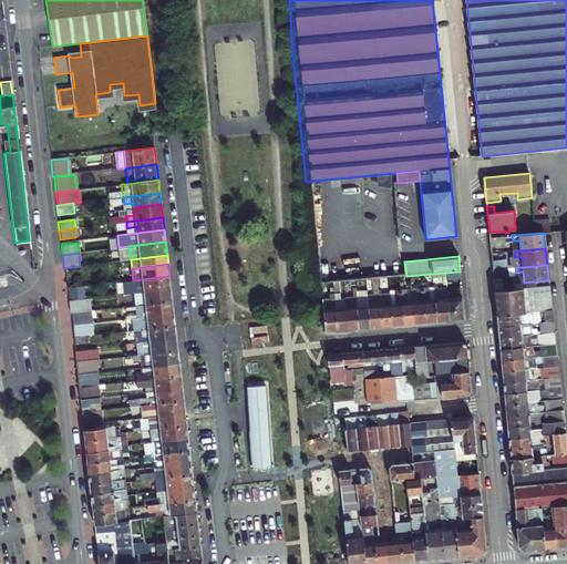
[(445,273),(446,280),(460,279),(460,272),(445,273)]
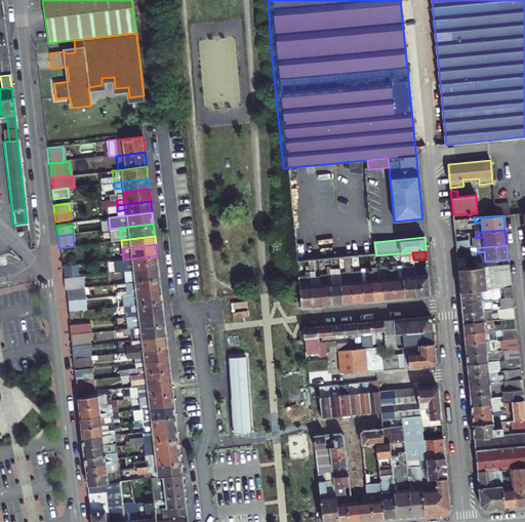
[(115,272),(124,271),(158,268),(157,255),(123,259),(114,261),(115,272)]
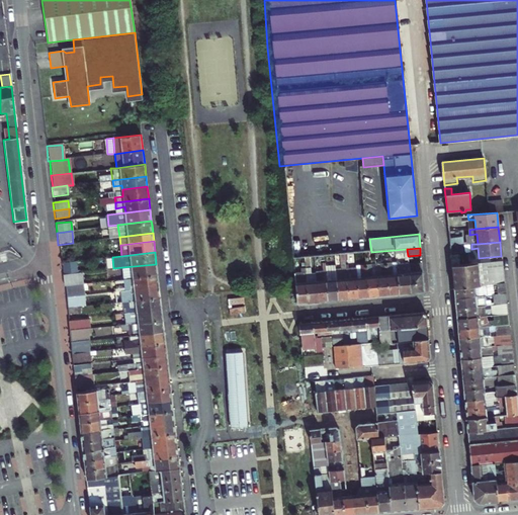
[(397,260),(398,274),(400,293),(412,293),(409,273),(401,274),(400,260),(397,260)]
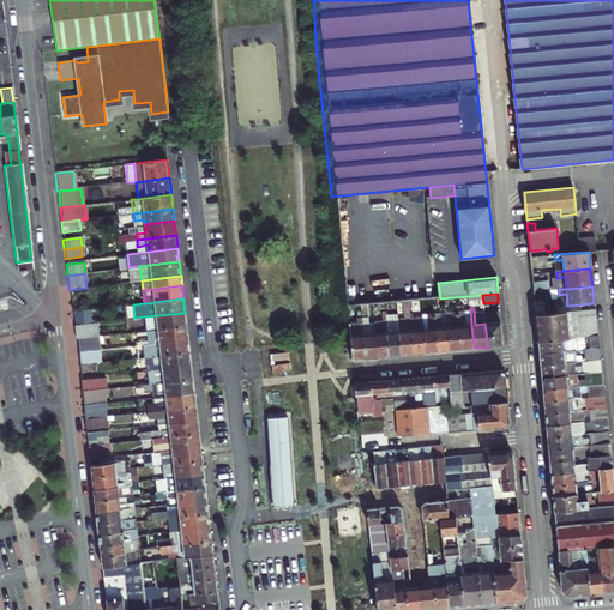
[(536,315),(539,342),(597,334),(595,309),(536,315)]
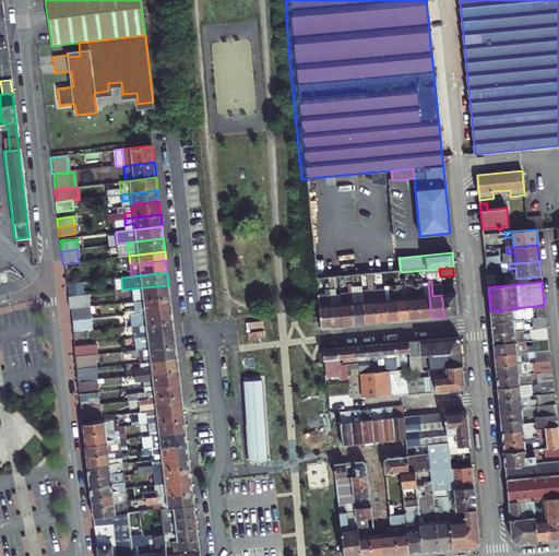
[(406,285),(406,287),(409,319),(420,318),(417,286),(417,284),(406,285)]
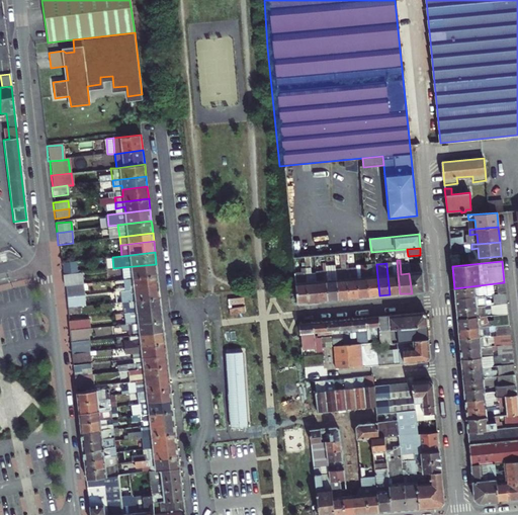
[(409,264),(409,273),(412,293),(424,291),(421,263),(409,264)]
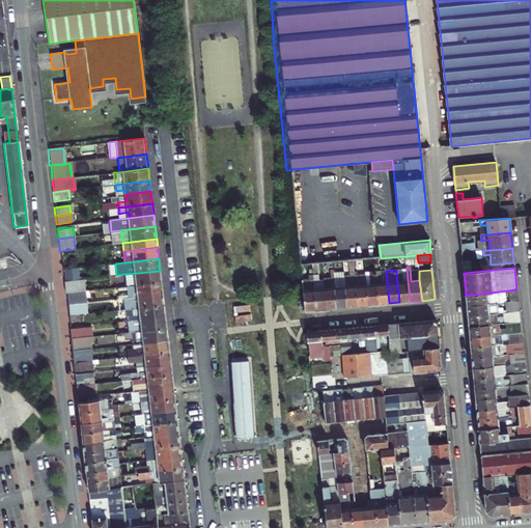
[(126,274),(128,286),(161,282),(160,271),(126,274)]
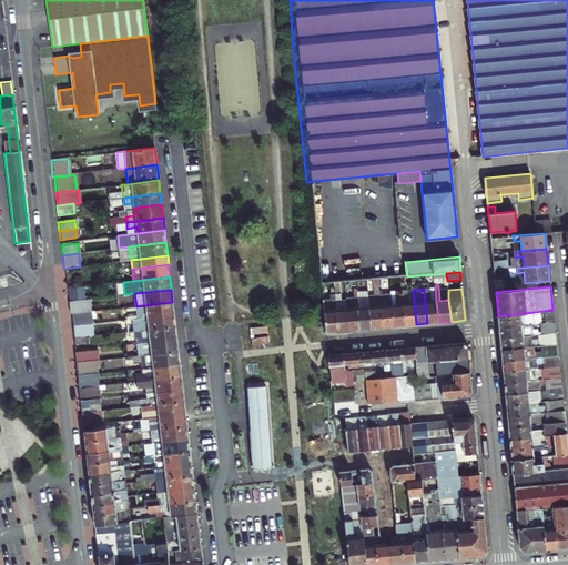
[(402,291),(402,293),(406,325),(416,324),(413,292),(413,290),(402,291)]
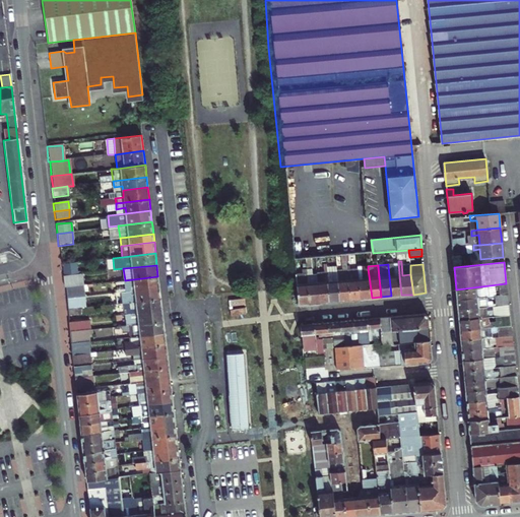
[(62,268),(63,274),(76,273),(75,266),(62,268)]
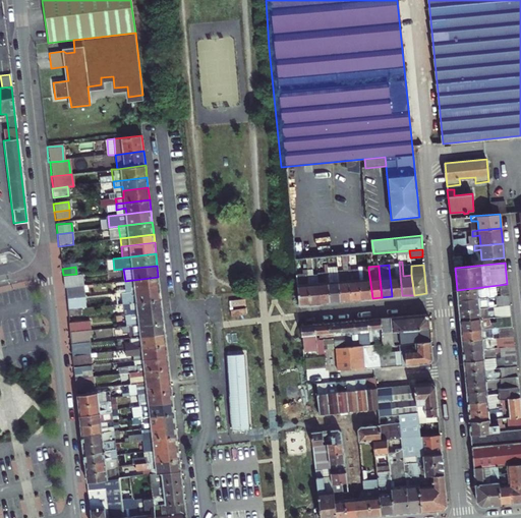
[(338,275),(340,301),(350,300),(348,275),(347,267),(344,268),(344,275),(338,275)]
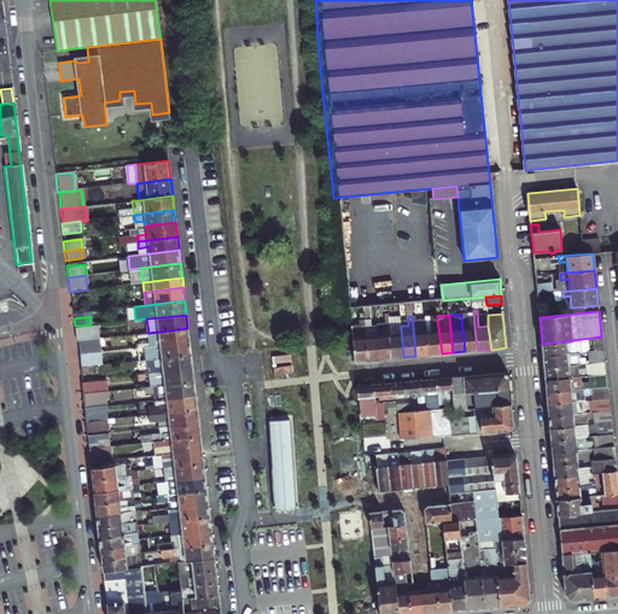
[(413,326),(415,356),(429,355),(425,320),(415,320),(415,316),(412,316),(413,326)]
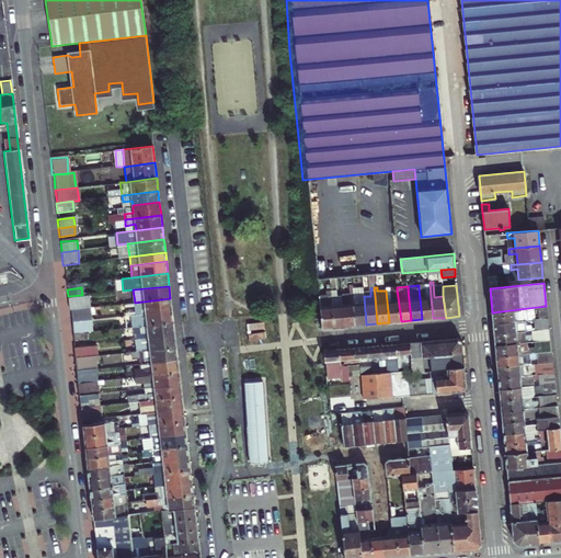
[(385,288),(386,291),(389,322),(401,321),(397,289),(397,287),(385,288)]
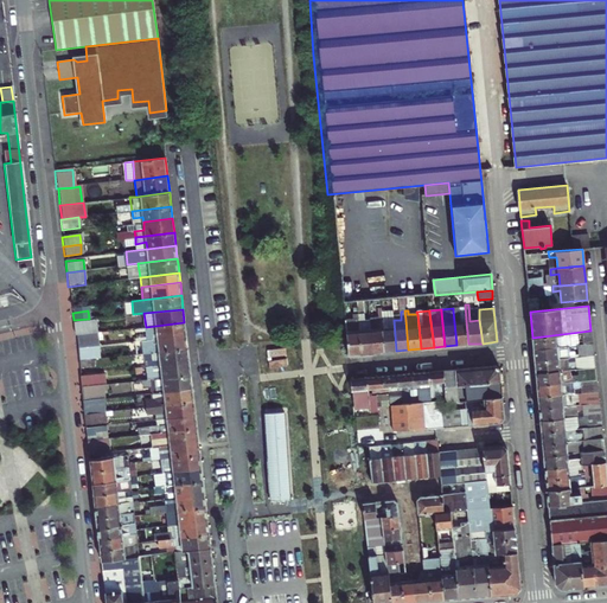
[(381,316),(384,352),(396,351),(394,320),(393,315),(381,316)]
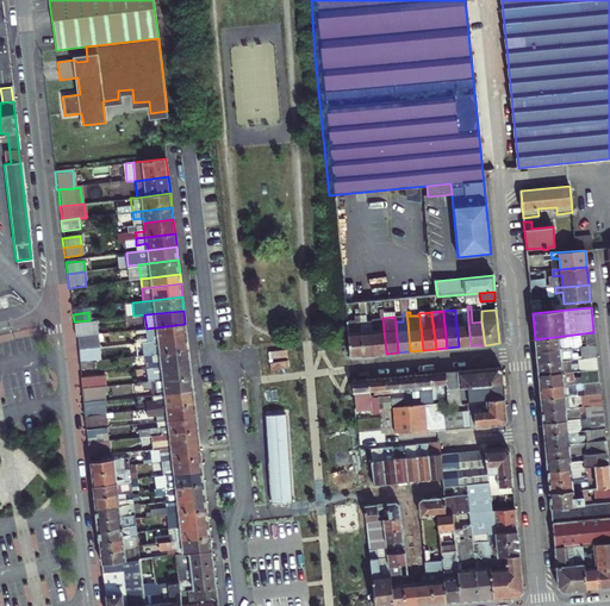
[(374,355),(386,354),(383,318),(371,319),(372,331),(374,355)]
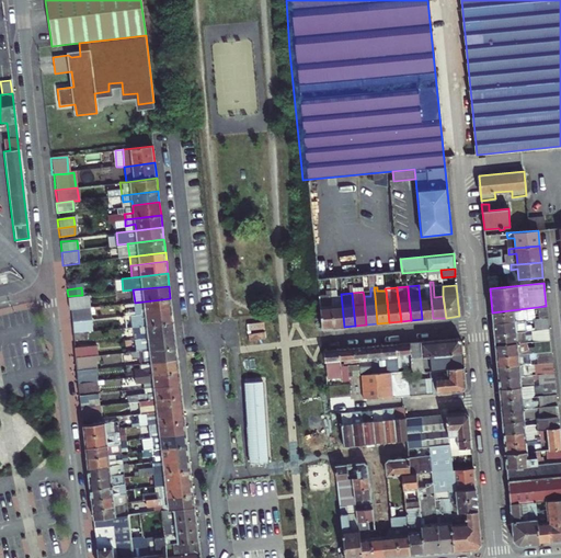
[(67,297),(68,310),(89,308),(90,308),(89,295),(67,297)]
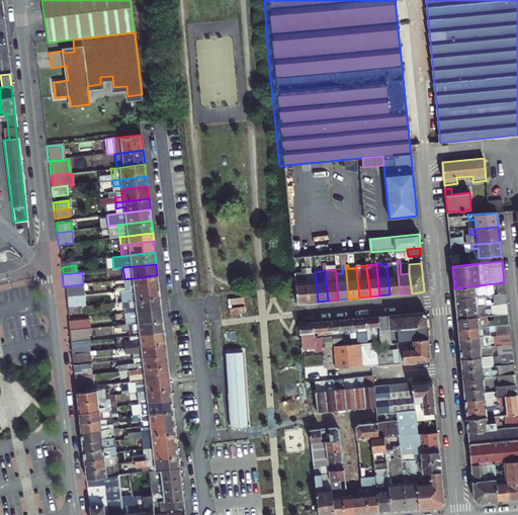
[(295,304),(308,303),(307,282),(306,276),(306,272),(290,273),(295,304)]
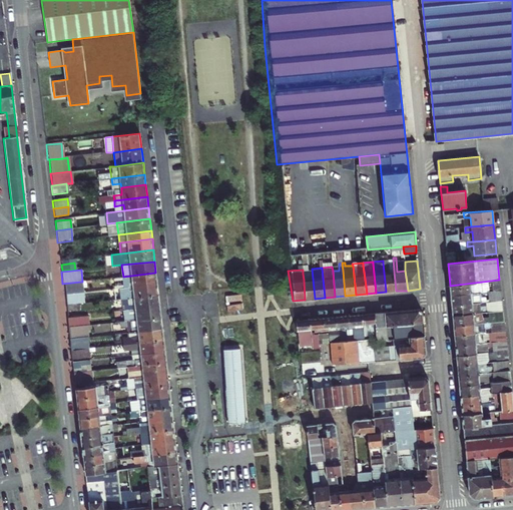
[(394,272),(384,273),(386,292),(396,291),(394,272)]
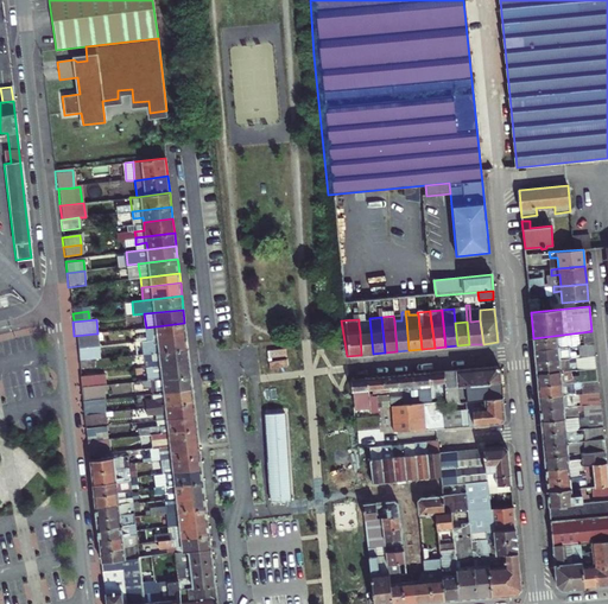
[(146,328),(147,341),(187,336),(184,323),(146,328)]
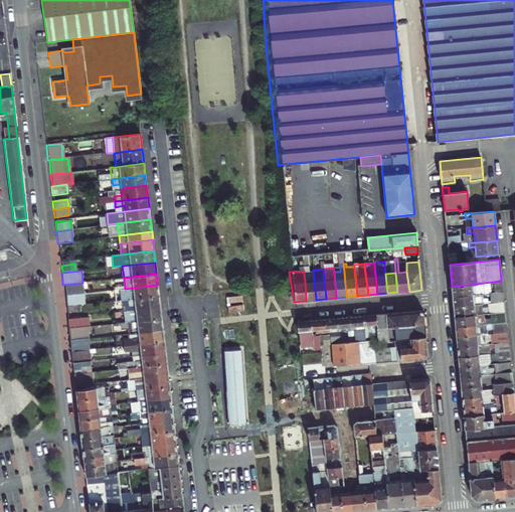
[(305,281),(306,301),(316,300),(314,280),(305,281)]
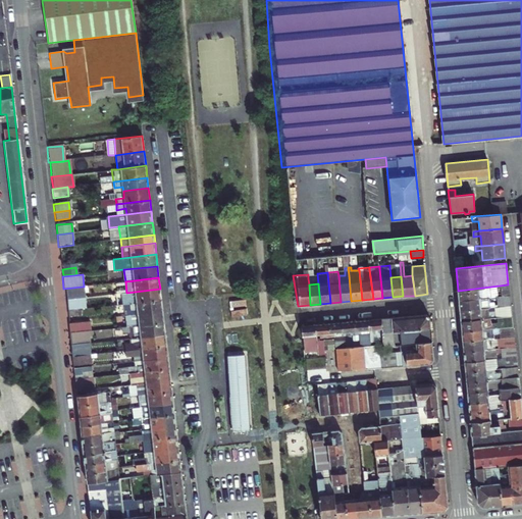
[(508,284),(458,291),(459,301),(510,296),(508,284)]
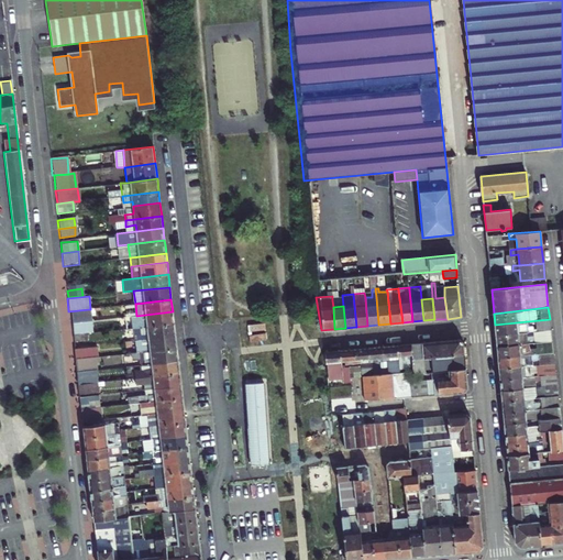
[(70,311),(72,324),(91,321),(89,309),(70,311)]
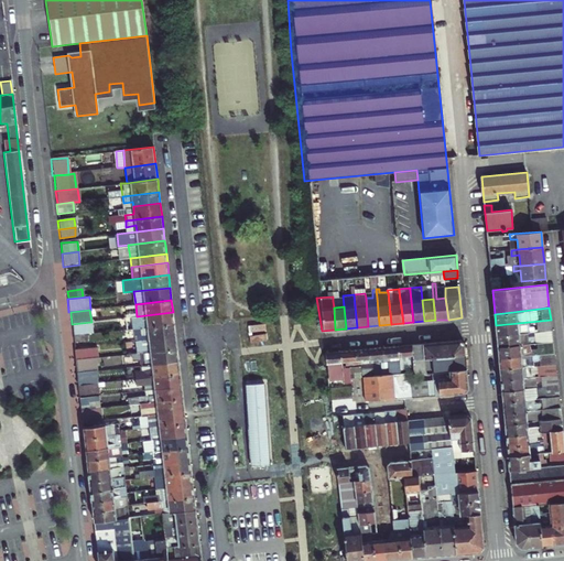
[(132,328),(139,328),(174,324),(173,312),(137,316),(131,316),(132,328)]
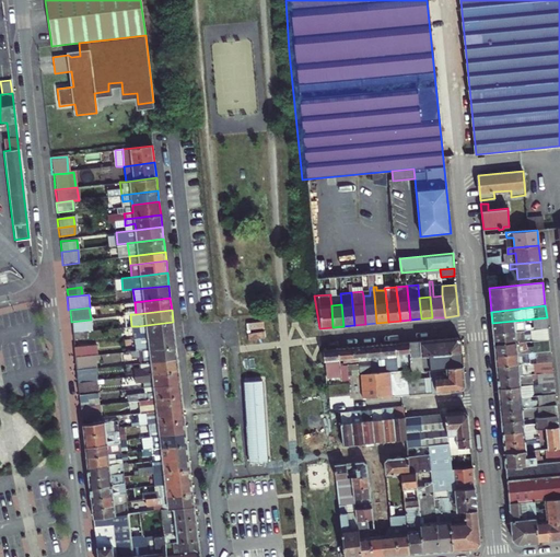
[(547,317),(492,323),(493,334),(548,328),(547,317)]
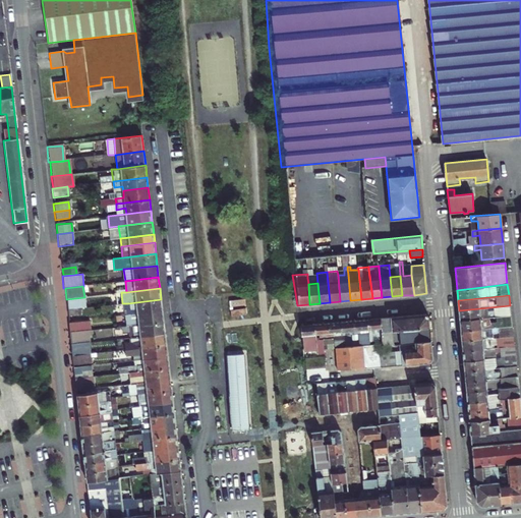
[(85,308),(84,297),(66,299),(67,310),(81,308),(85,308)]
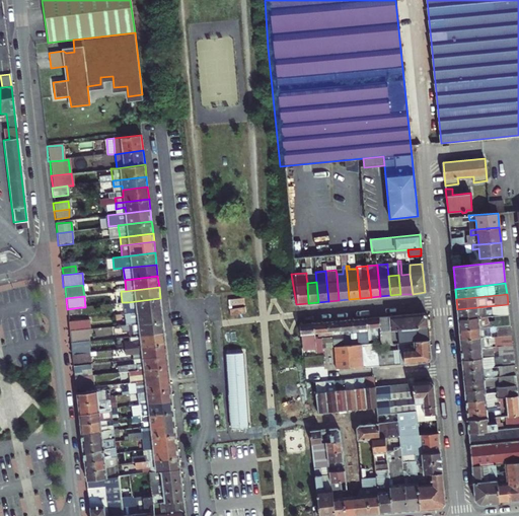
[(129,313),(137,312),(161,309),(160,298),(128,302),(122,302),(123,308),(124,308),(125,313),(129,313)]
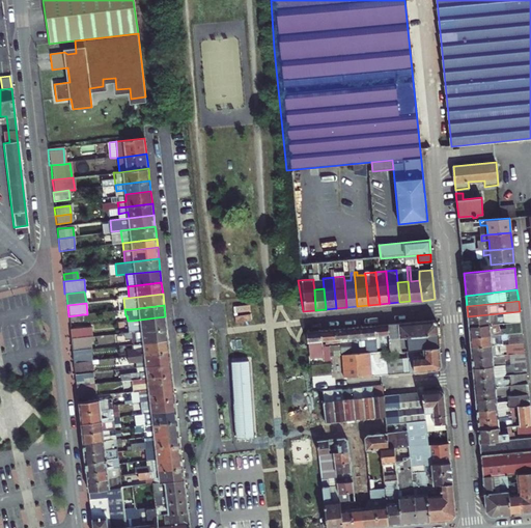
[(468,316),(468,327),(521,322),(520,315),(520,311),(468,316)]
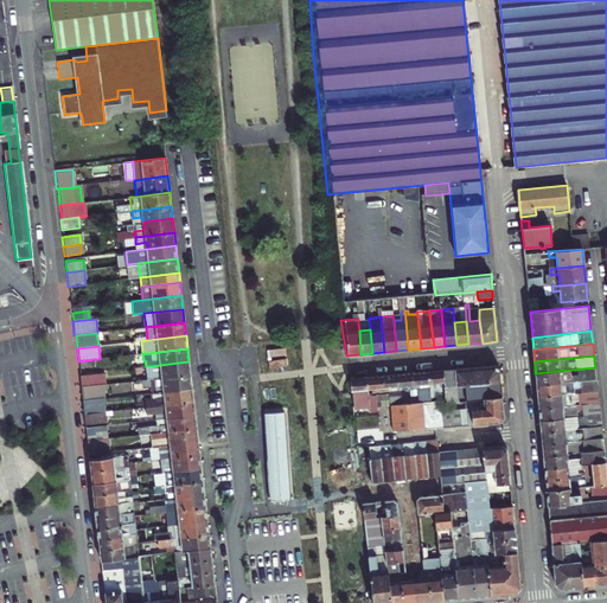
[(95,359),(78,361),(80,371),(96,370),(95,359)]
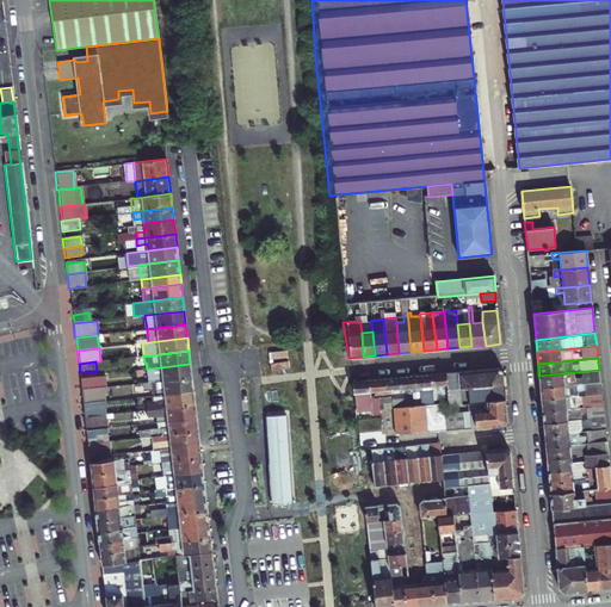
[(152,369),(153,382),(192,377),(190,364),(161,367),(152,369)]
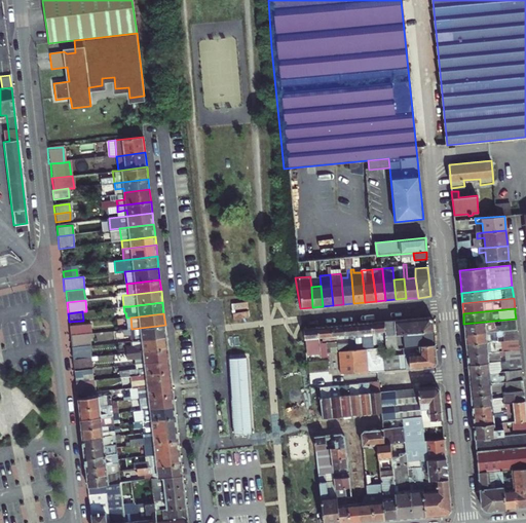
[(382,349),(387,349),(403,347),(435,344),(433,319),(429,316),(385,321),(386,334),(385,334),(380,334),(382,349)]
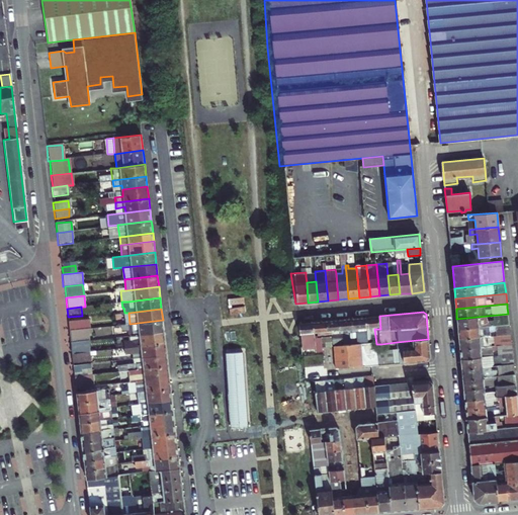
[(456,319),(458,330),(509,325),(508,314),(456,319)]
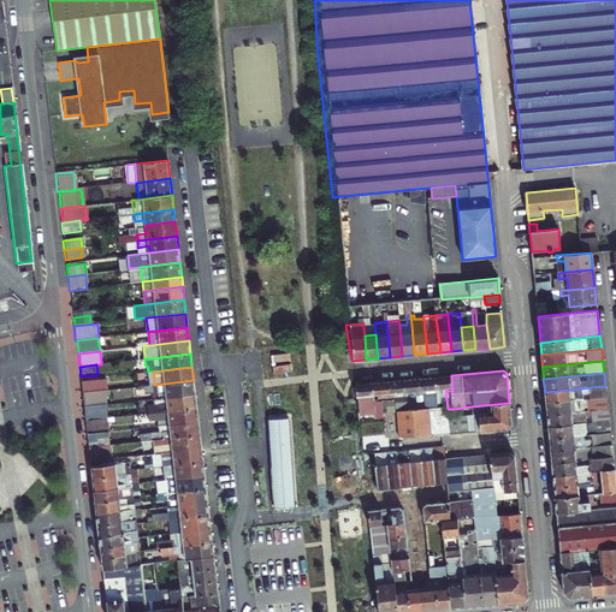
[(434,376),(436,392),(445,391),(451,391),(452,391),(451,375),(434,376)]
